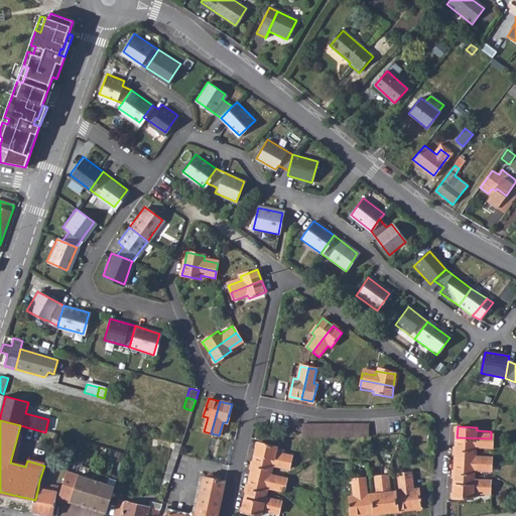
[(174,442),(180,444),(183,435),(177,433),(174,442)]
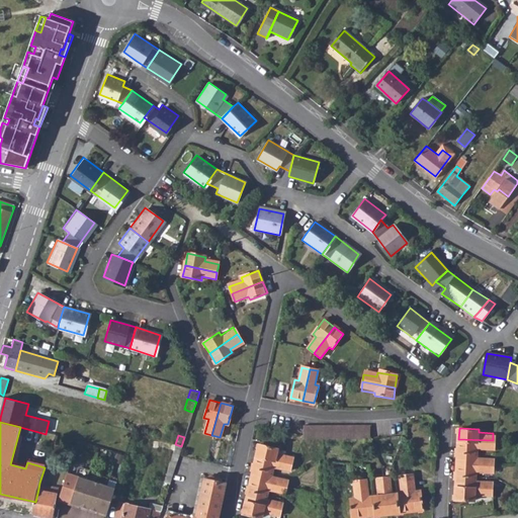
[(54,436),(52,445),(70,450),(72,441),(54,436)]
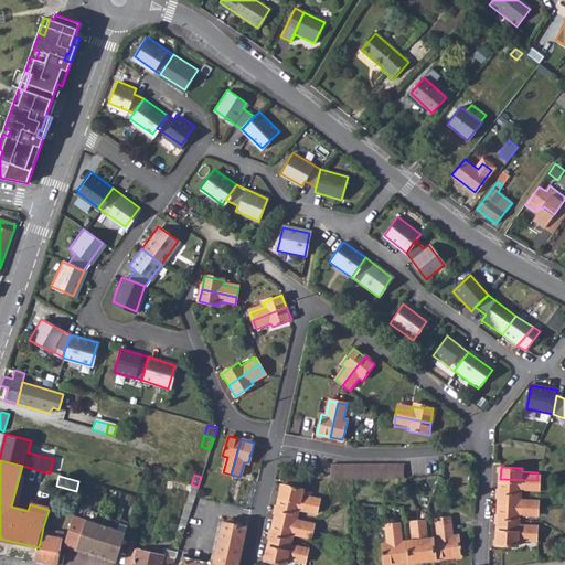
[(500,479),(499,492),(521,493),(521,489),(537,489),(537,480),(500,479)]
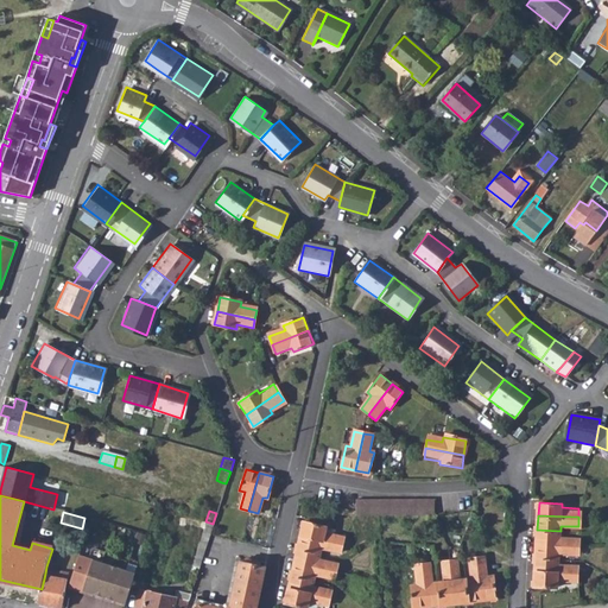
[(303,521),(301,534),(342,544),(343,537),(323,532),(324,526),(303,521)]
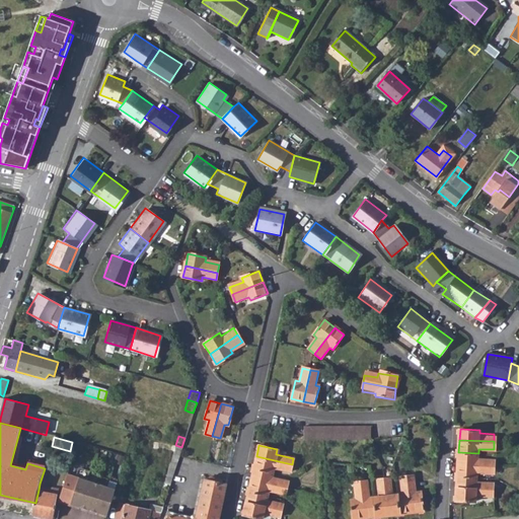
[(176,446),(167,475),(171,477),(178,457),(181,447),(176,446)]
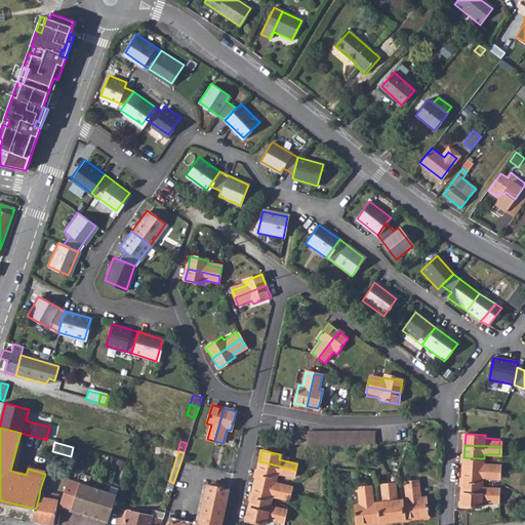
[(463,457),(463,469),(498,470),(499,463),(483,462),(484,458),(463,457)]
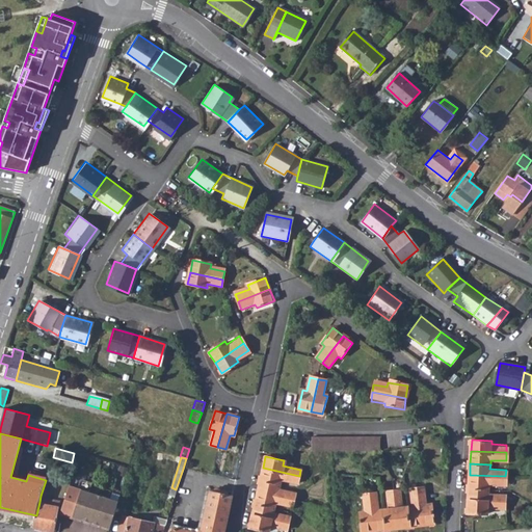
[(263,468),(260,480),(280,484),(281,479),(298,482),(299,476),(263,468)]
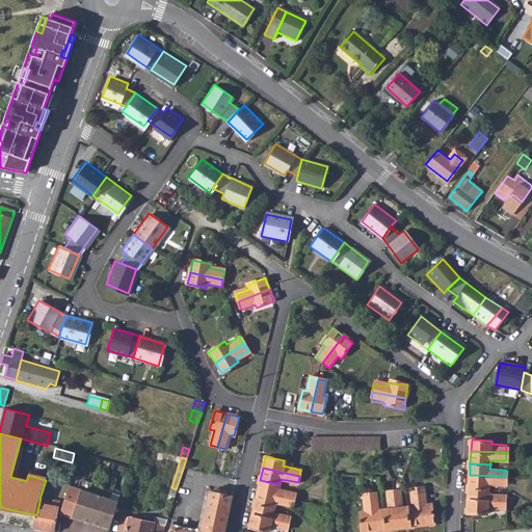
[(470,475),(469,487),(489,487),(489,484),(505,484),(505,476),(470,475)]
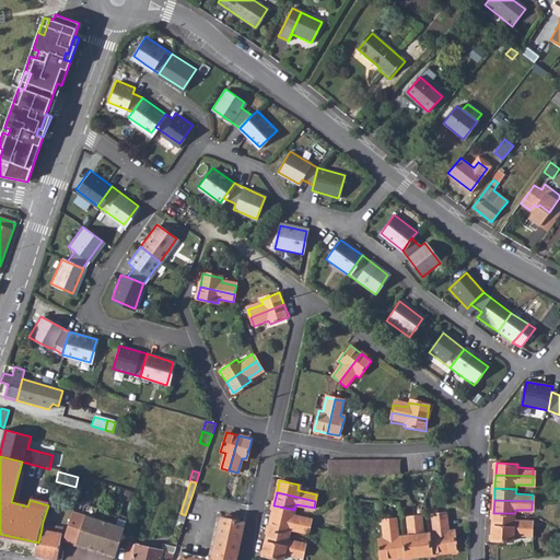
[(273,505),(271,517),(310,526),(312,520),(293,515),(294,510),(273,505)]
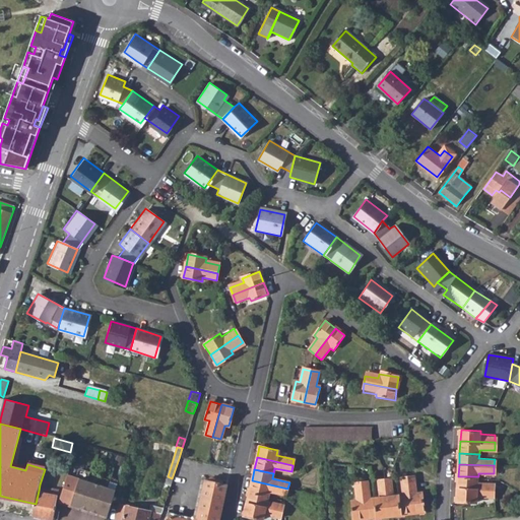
[(67,475),(59,502),(78,507),(77,511),(81,512),(82,508),(96,513),(95,516),(99,517),(100,514),(108,516),(115,492),(115,490),(67,475)]
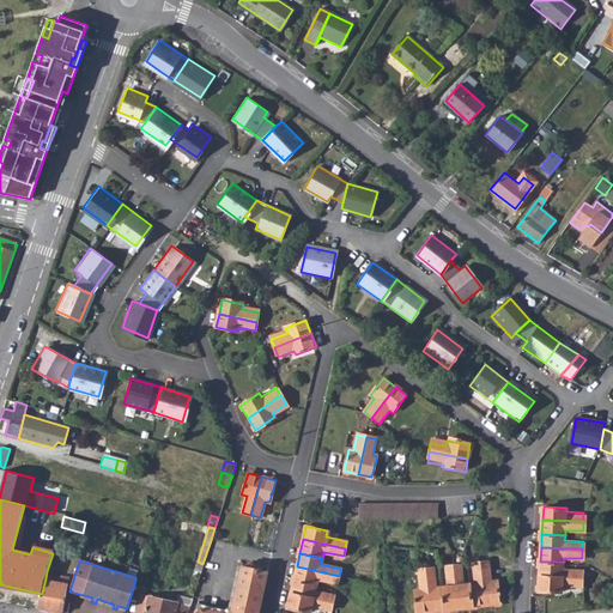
[(477,583),(469,583),(472,606),(486,605),(481,560),(474,562),(477,583)]
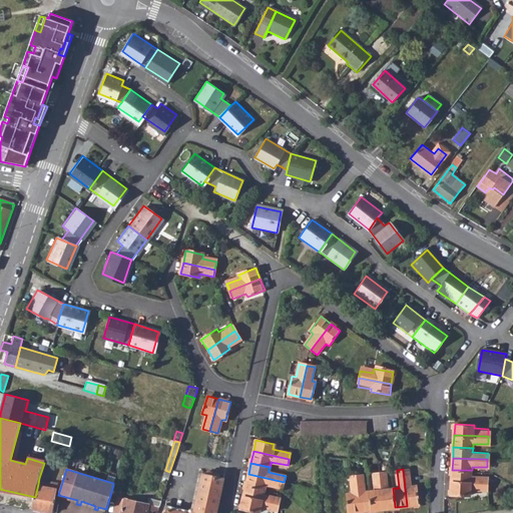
[(409,469),(403,469),(407,506),(418,504),(415,485),(411,486),(409,469)]
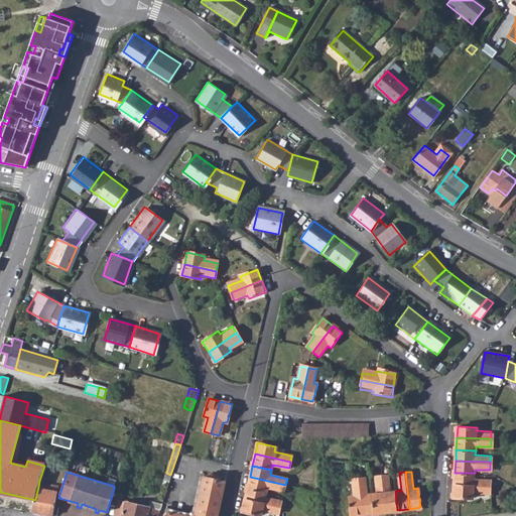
[(455,473),(455,485),(489,486),(490,479),(475,478),(475,473),(455,473)]
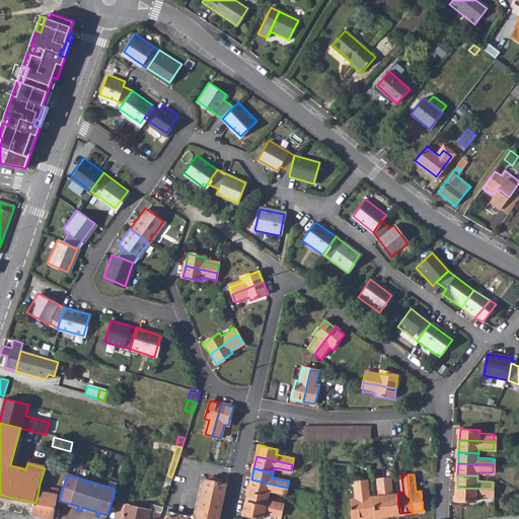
[(165,518),(163,518),(217,518),(226,484),(222,483),(223,479),(210,476),(209,479),(205,478),(197,517),(194,518),(186,518),(168,515),(166,518),(165,518)]
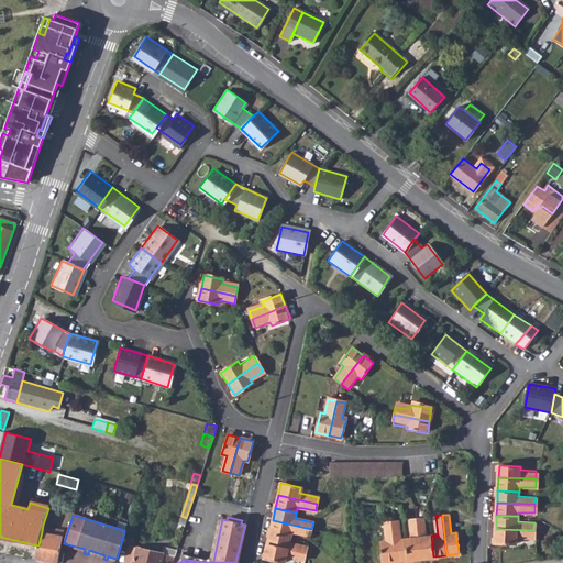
[(422,518),(416,519),(421,559),(433,556),(431,536),(424,537),(422,518)]
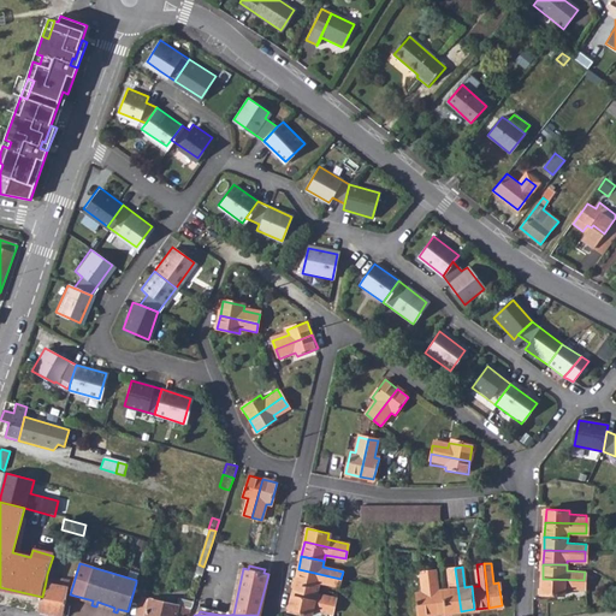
[(201,606),(200,611),(220,615),(230,615),(234,614),(243,568),(238,568),(229,610),(225,611),(201,606)]
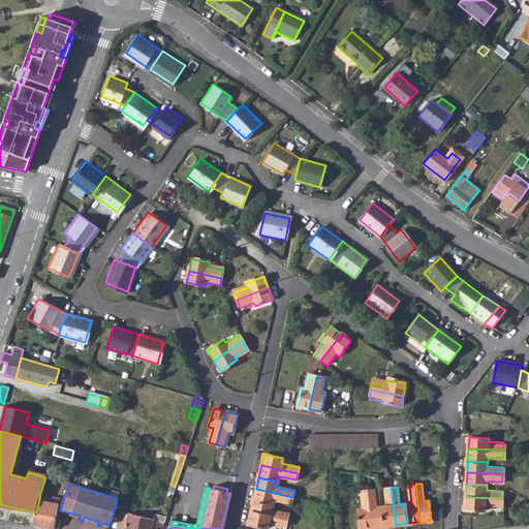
[(386,506),(381,507),(383,526),(396,525),(391,488),(384,489),(386,506)]
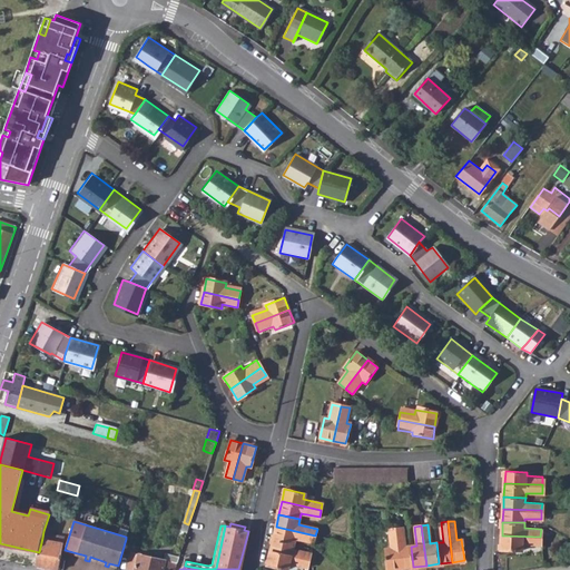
[(276,527),(274,539),(294,543),(295,538),(314,542),(315,536),(276,527)]
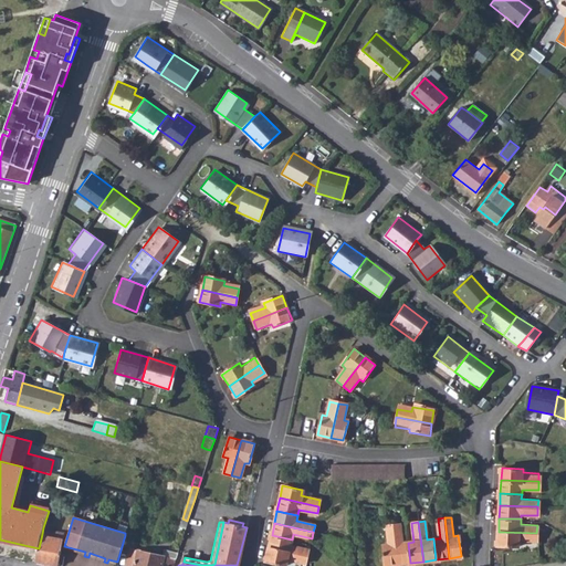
[(399,524),(392,525),(398,565),(410,563),(408,543),(402,543),(399,524)]
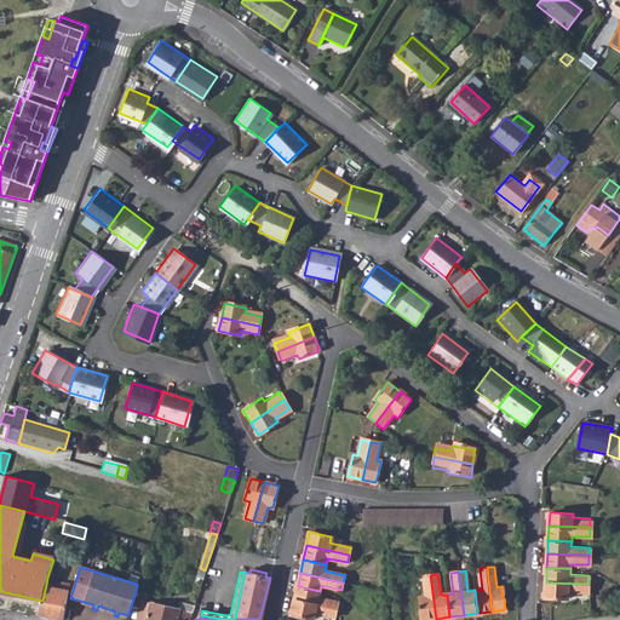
[(430,575),(423,577),(426,597),(419,598),(420,619),(425,619),(436,619),(430,575)]
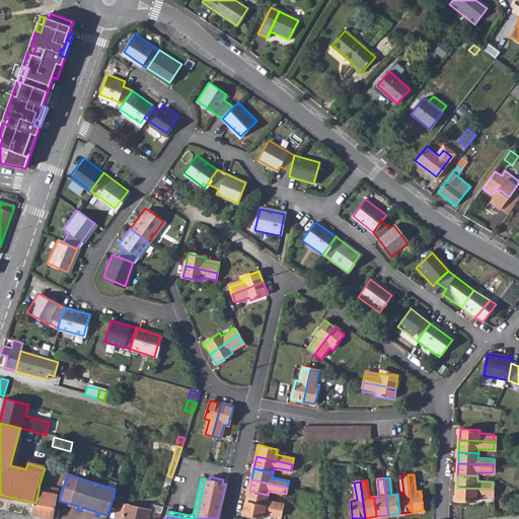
[(40,484),(39,490),(58,494),(59,489),(40,484)]
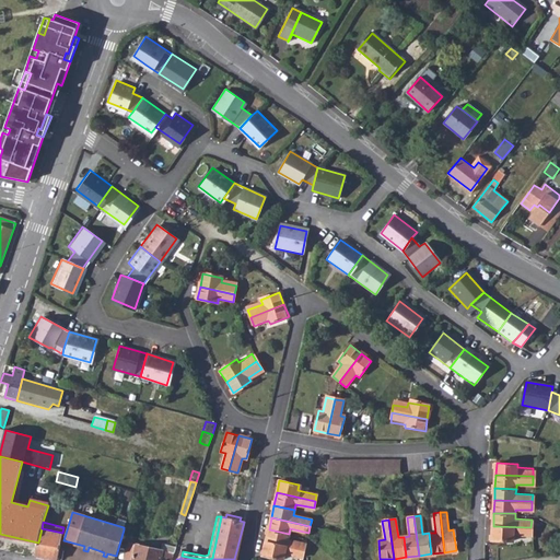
[(531,527),(493,526),(492,539),(513,540),(514,535),(532,536),(531,527)]
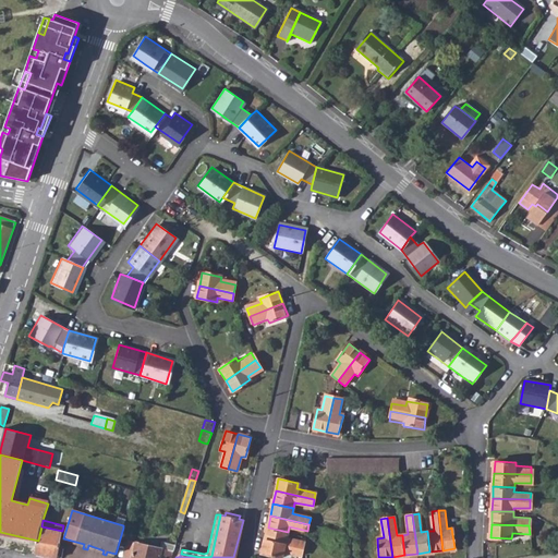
[(38,541),(35,555),(55,557),(56,557),(62,531),(41,526),(38,541)]
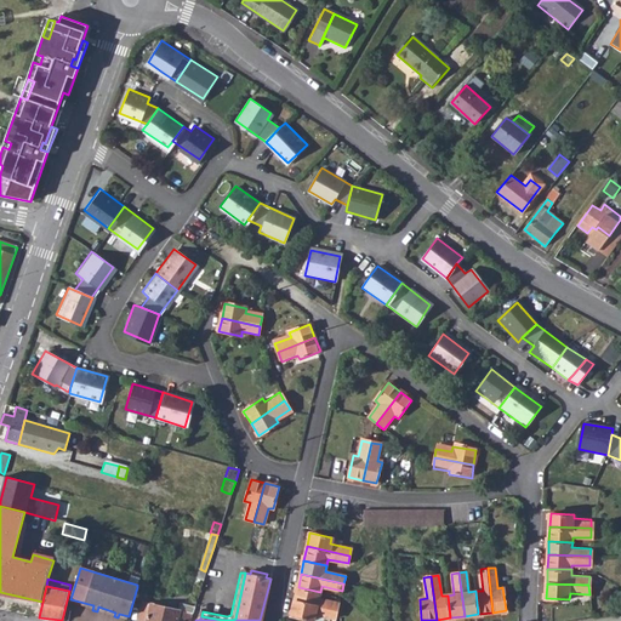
[(298,587),(295,602),(337,611),(340,604),(319,599),(320,592),(298,587)]
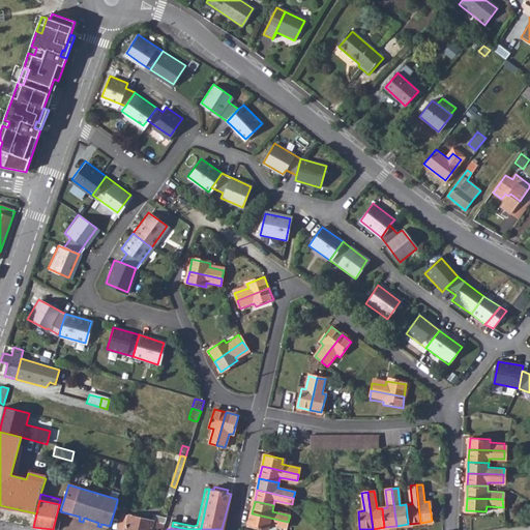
[(60,511),(60,514),(79,521),(80,517),(60,511)]
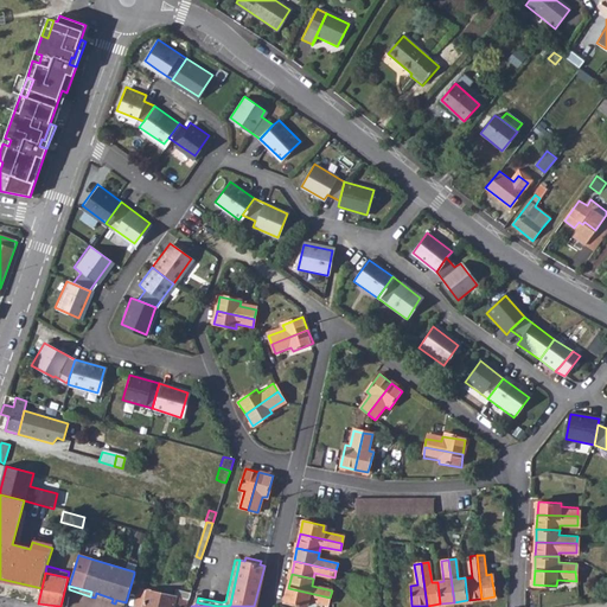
[(184,606),(187,599),(138,588),(133,606),(184,606)]
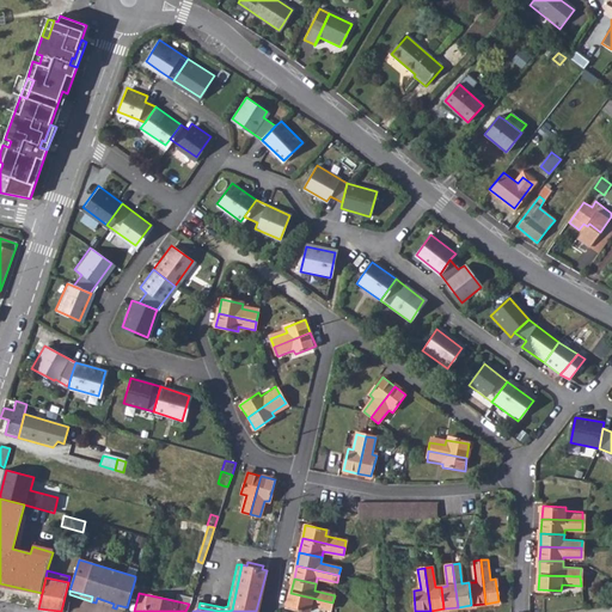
[(332,603),(291,593),(288,607),(310,611),(311,605),(331,610),(332,603)]
